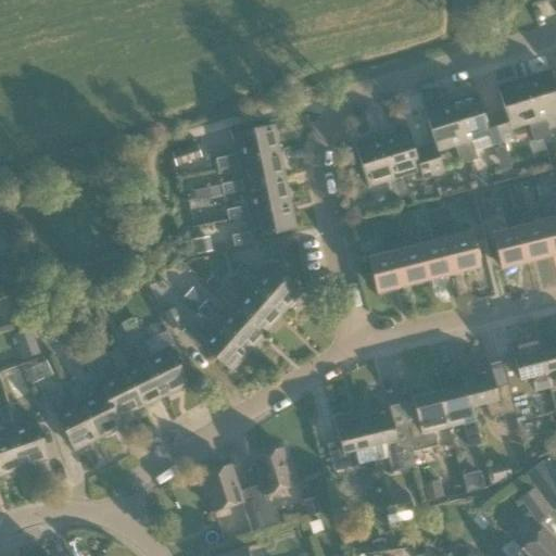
[(555,96),(547,72),(522,80),(540,140),(550,137),(544,118),(555,114),(555,96)]
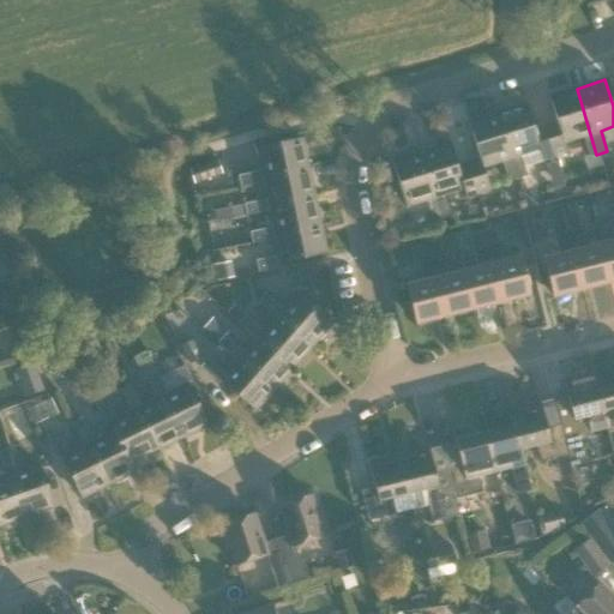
[(588,157),(596,155),(577,89),(548,97),(557,124),(545,127),(555,158),(566,155),(563,143),(582,137),(588,157)]
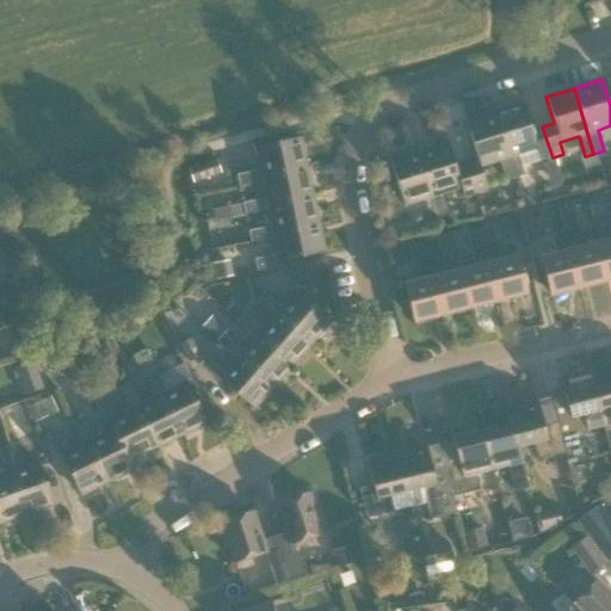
[(522,104),(493,112),(514,179),(524,177),(522,167),(553,158),(542,127),(530,130),(522,104)]
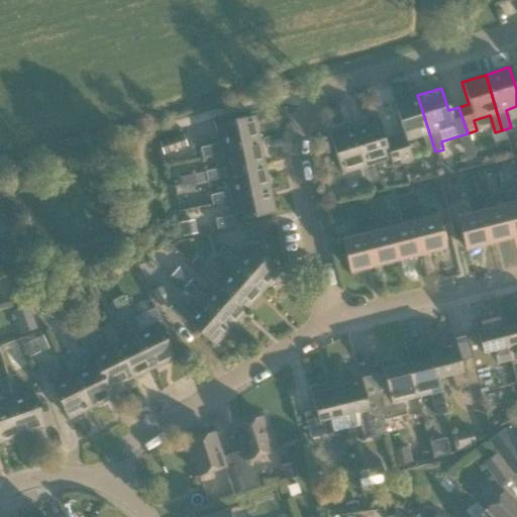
[(406,140),(422,135),(428,154),(435,151),(417,95),(393,102),(396,114),(402,132),(383,138),(378,119),(353,126),(372,184),(380,181),(375,164),(390,160),(392,168),(412,162),(406,140)]
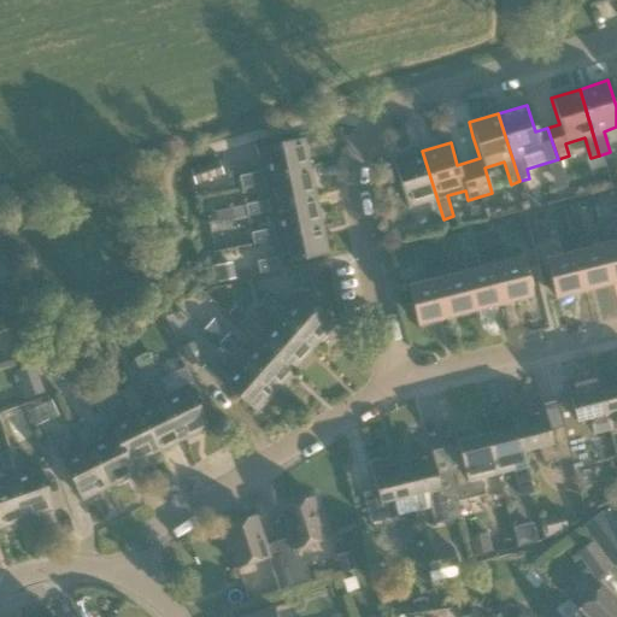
[(242,189),(265,184),(264,181),(311,171),(305,141),(258,151),(263,172),(240,177),(242,189)]
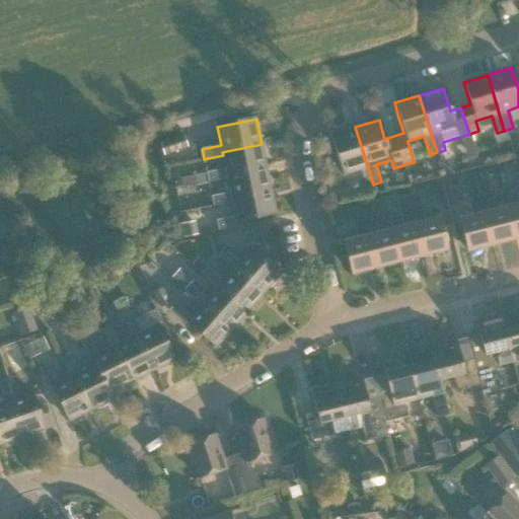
[(366,187),(373,184),(355,127),(330,134),(337,156),(322,160),(330,189),(347,184),(344,174),(361,169),(366,187)]
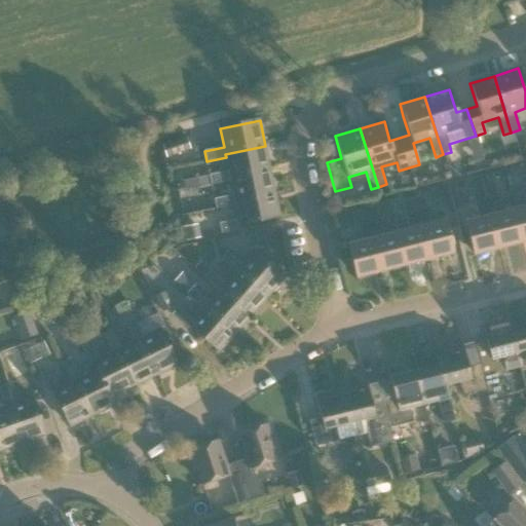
[(162,146),(166,158),(190,150),(186,138),(162,146)]
